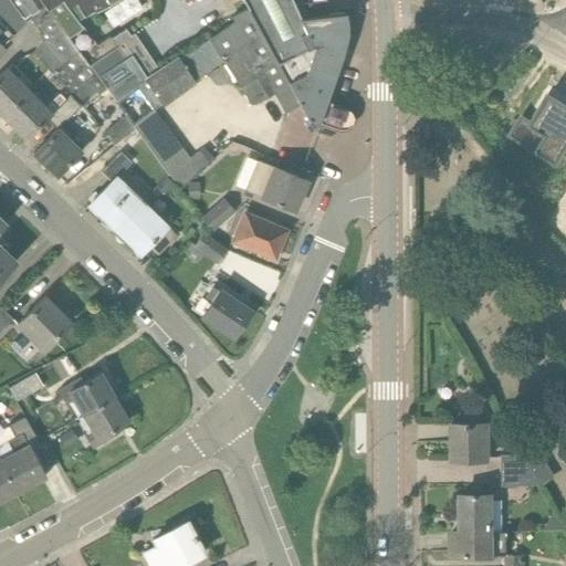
[(9,0),(0,0),(0,16),(17,32),(27,23),(23,19),(9,0)]
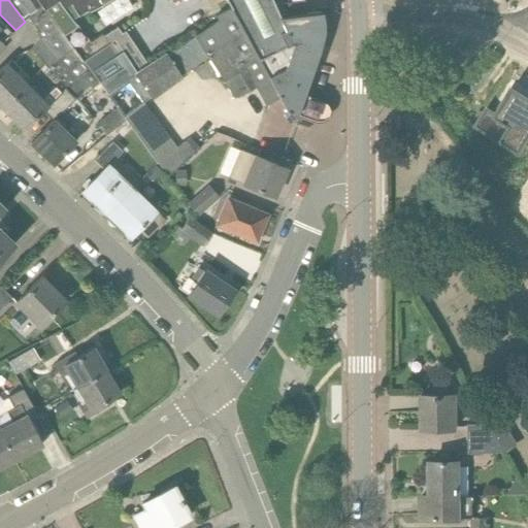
[(45,12),(40,4),(36,0),(8,0),(22,18),(25,14),(31,23),(45,12)]
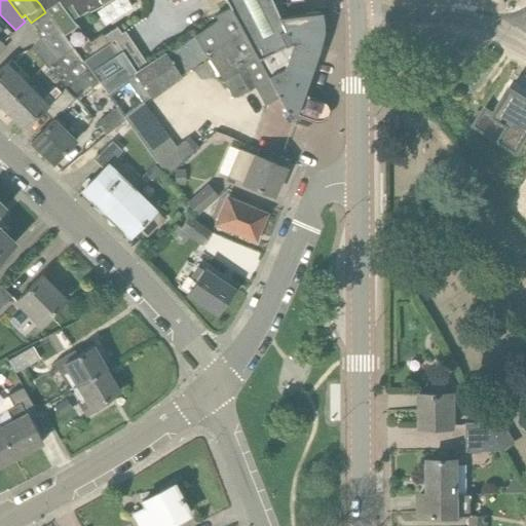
[(108,0),(36,0),(40,4),(45,12),(82,62),(110,44),(102,32),(91,39),(76,19),(88,10),(89,11),(108,0)]
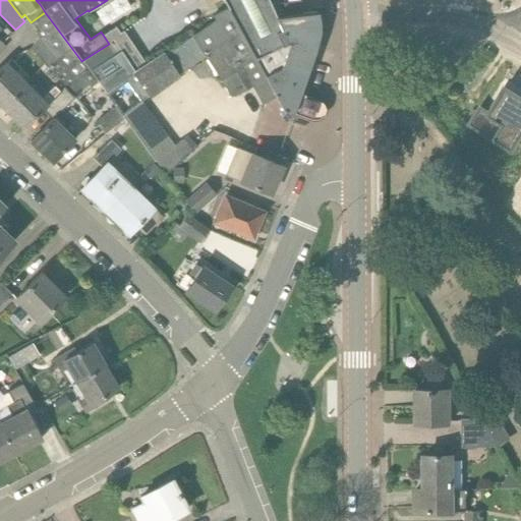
[(125,0),(116,0),(101,9),(108,21),(130,7),(125,0)]
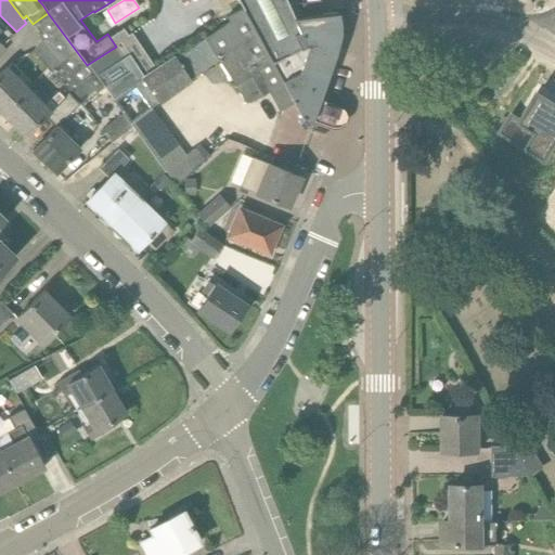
[(296,17),(291,5),(288,5),(286,0),(236,0),(242,9),(283,85),(294,104),(301,117),(311,120),(319,99),(320,99),(335,54),(340,34),(340,13),(323,15),(296,17)]
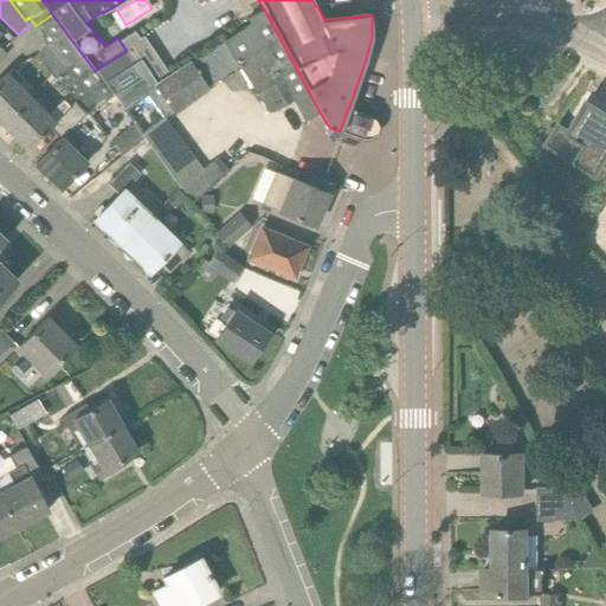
[(353,17),(354,0),(345,0),(317,6),(323,19),(353,17)]
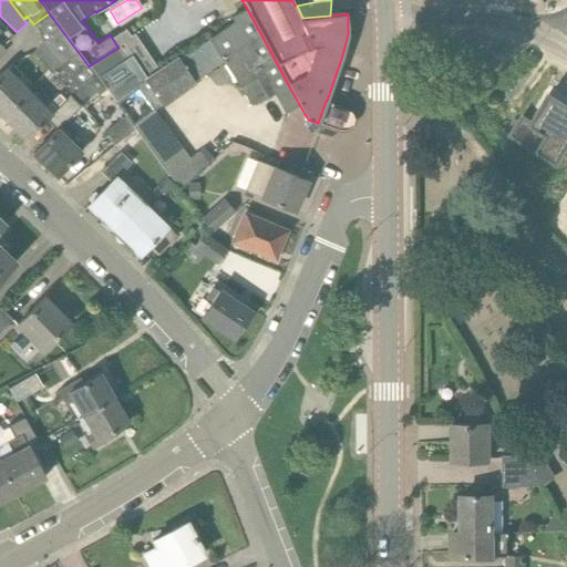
[(256,105),(275,94),(289,86),(247,9),(232,18),(235,22),(208,40),(223,61),(236,82),(237,81),(241,89),(240,89),(250,105),(256,105)]
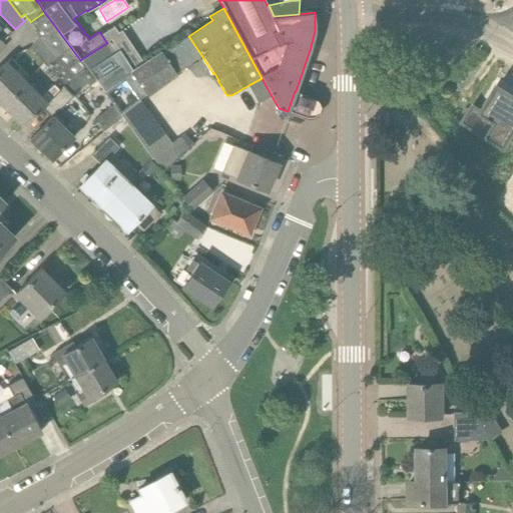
[(76,99),(96,81),(80,60),(44,12),(30,22),(37,30),(35,32),(38,36),(58,60),(49,67),(76,99)]
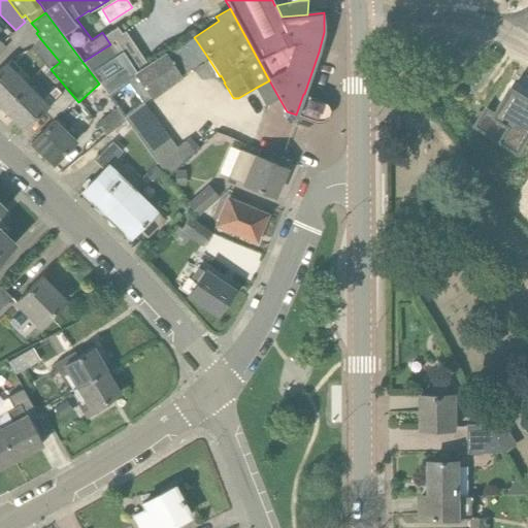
[(50,67),(51,69),(60,62),(39,37),(31,48),(47,69),(50,67)]
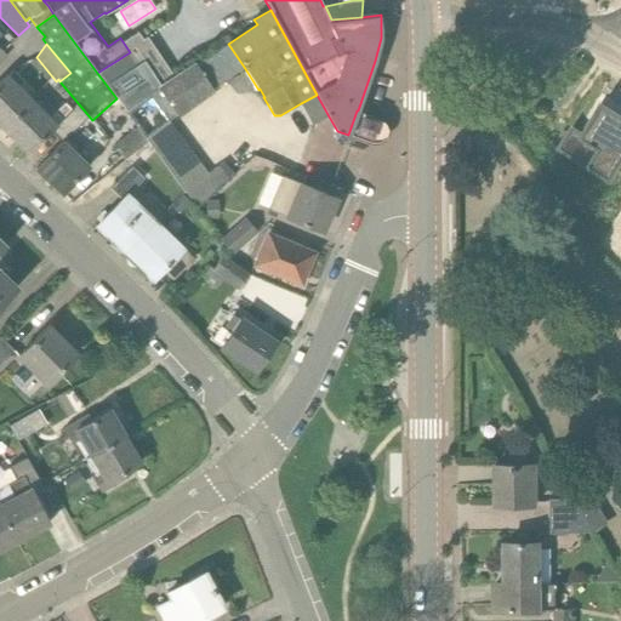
[(127,53),(97,73),(117,98),(125,112),(149,96),(174,79),(151,44),(137,52),(135,49),(127,53)]
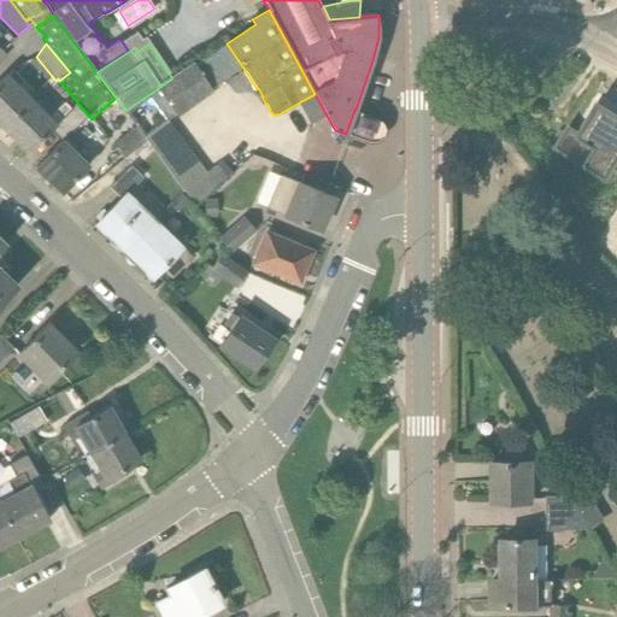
[(168,119),(242,66),(227,43),(172,78),(148,95),(166,121),(168,119)]
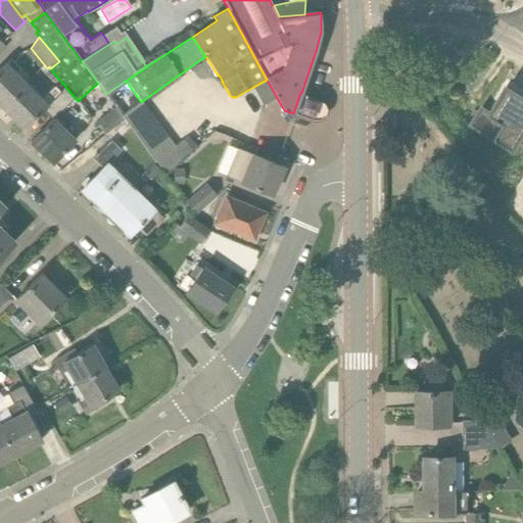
[(0,104),(2,107),(26,84),(15,73),(19,67),(10,58),(0,68),(0,104)]
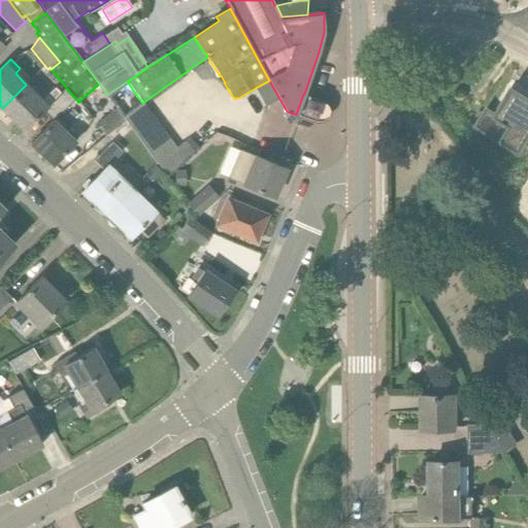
[(279,99),(269,80),(256,88),(266,106),(279,99)]
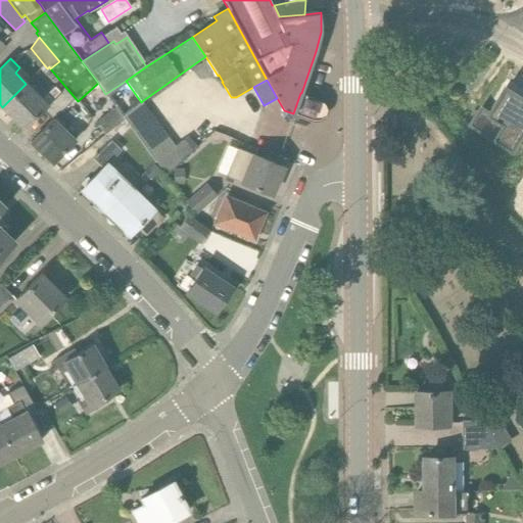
[(2,107),(22,128),(46,105),(26,84),(2,107)]
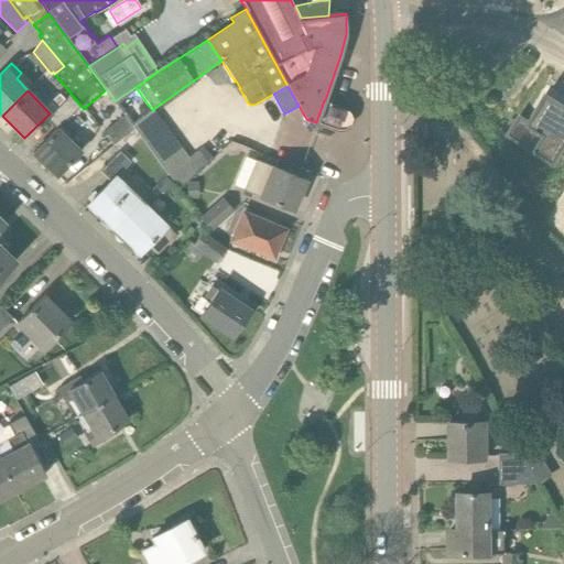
[(554,163),(563,148),(563,105),(546,94),(529,122),(519,117),(508,136),(554,163)]
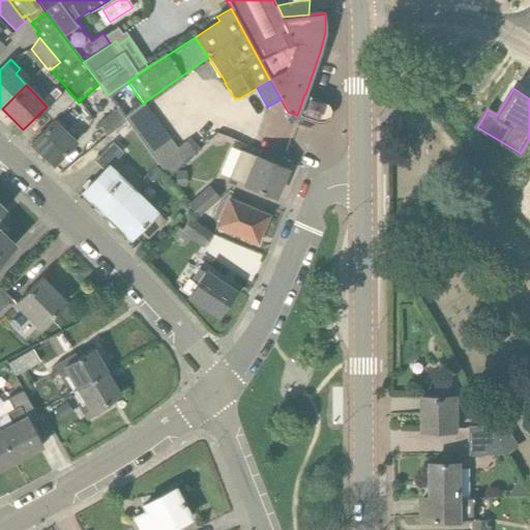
[(31,144),(53,166),(76,142),(63,130),(67,126),(58,117),(76,99),(65,89),(42,111),(53,121),(31,144)]
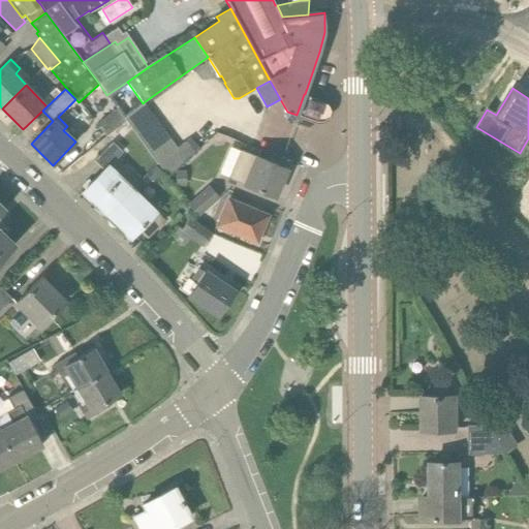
[(130,127),(151,112),(144,102),(143,103),(124,117),(126,121),(130,127)]
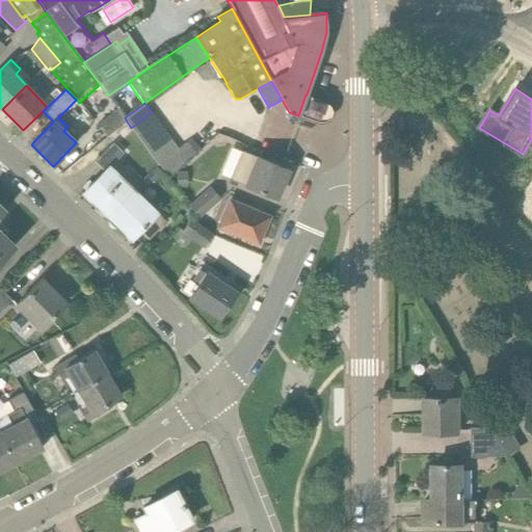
[(125,117),(118,108),(98,125),(107,137),(127,122),(125,117)]
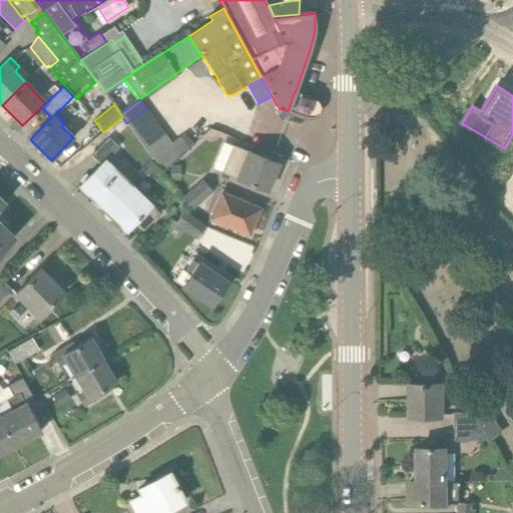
[(133,132),(152,117),(146,108),(126,123),(133,132)]
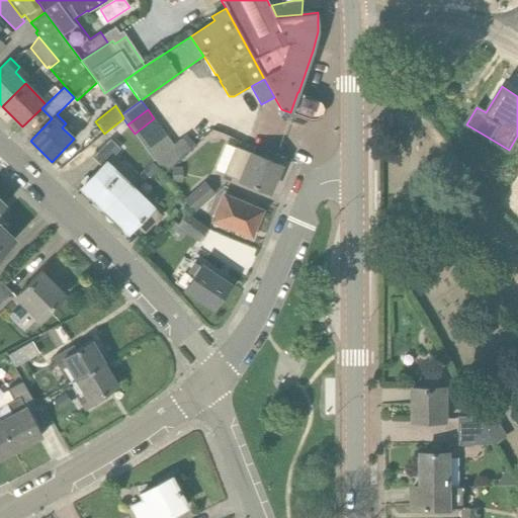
[(141,142),(161,127),(154,118),(135,134),(141,142)]
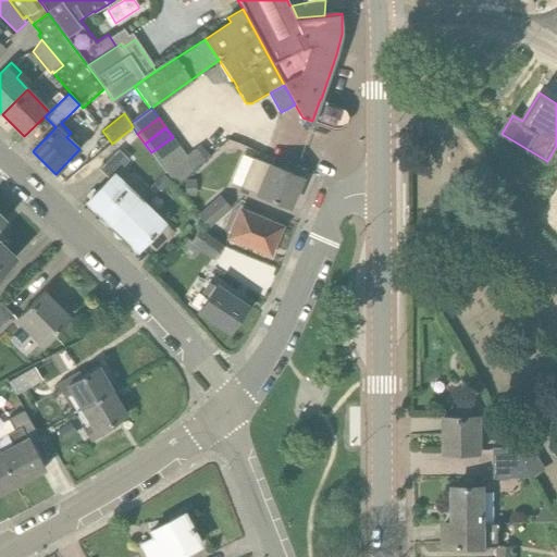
[(159,162),(180,147),(173,137),(151,152),(159,162)]
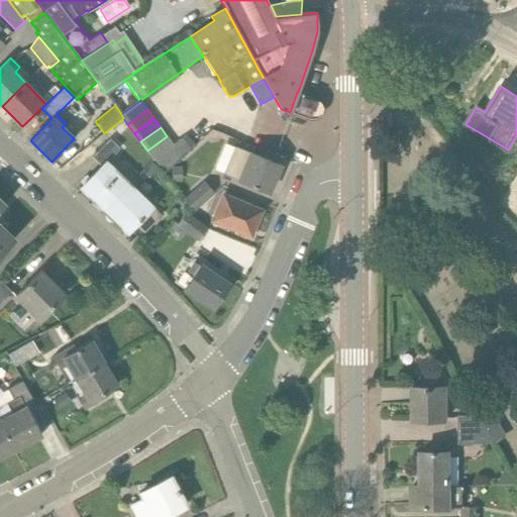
[(173,167),(195,145),(187,135),(174,145),(153,160),(164,174),(171,168),(173,167)]
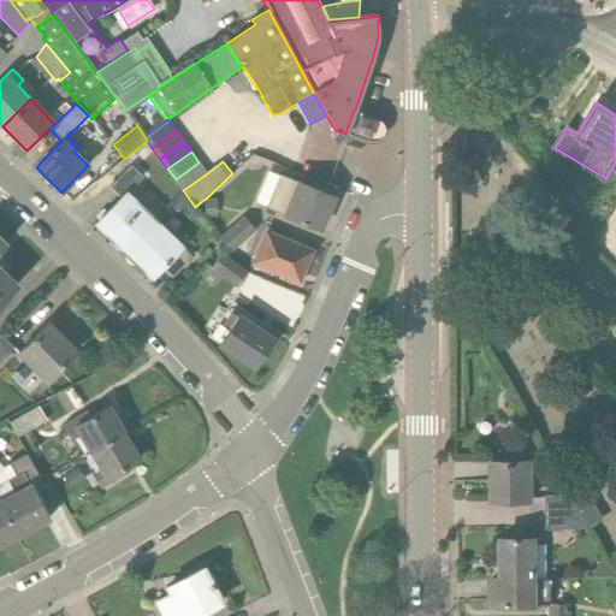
[(183,190),(207,173),(199,163),(176,179),(183,190)]
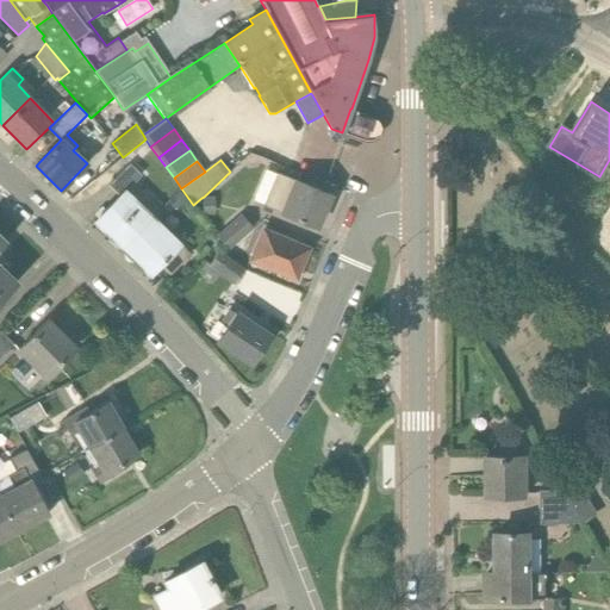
[(123,249),(153,218),(125,192),(141,175),(130,165),(109,185),(119,195),(94,221),(123,249)]
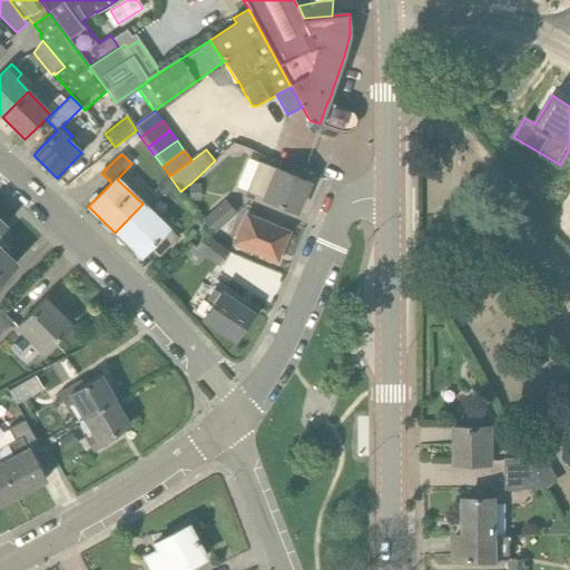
[(308,182),(276,168),(259,161),(246,192),(296,213),(308,182)]
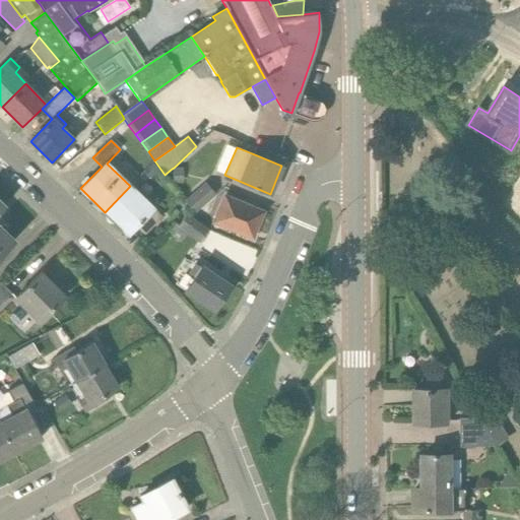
[(152,164),(144,172),(150,178),(158,170),(152,164)]
